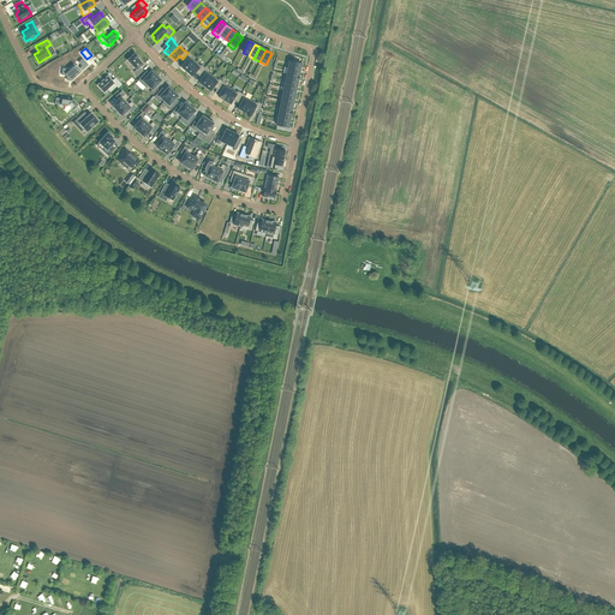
[(191,57),(187,53),(183,59),(185,61),(184,63),(180,67),(184,71),(185,70),(186,71),(195,61),(190,57),(191,57)]
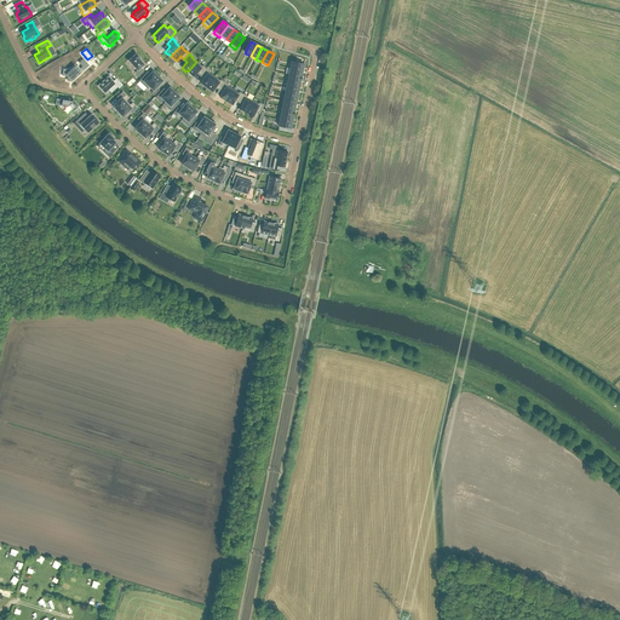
[(136,55),(128,61),(138,70),(135,73),(138,76),(144,72),(141,68),(144,64),(139,59),(139,58),(136,55)]
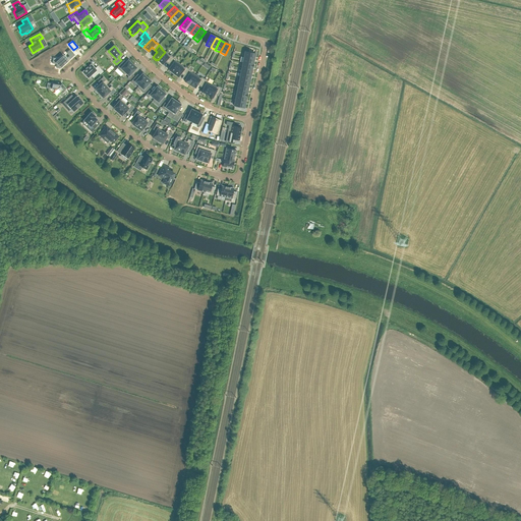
[(54,63),(53,64),(57,64),(56,67),(60,68),(74,55),(70,51),(69,50),(66,53),(69,56),(66,59),(63,56),(59,59),(54,58),(54,60),(54,63)]
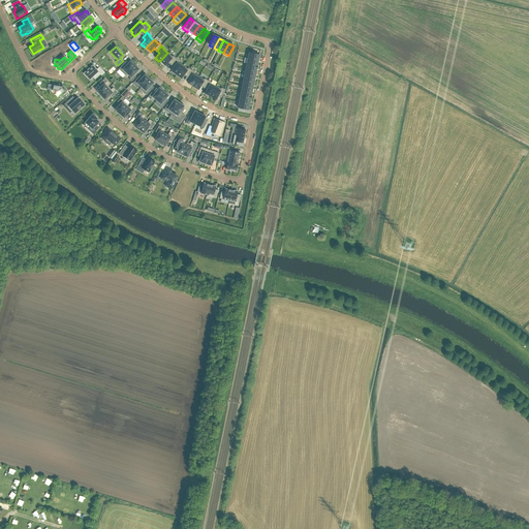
[(168,61),(172,64),(176,59),(173,56),(173,57),(167,53),(160,61),(165,65),(167,63),(168,61)]
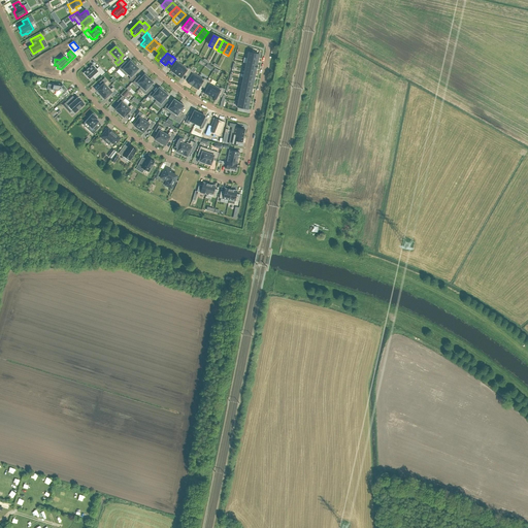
[(175,59),(171,64),(174,66),(173,67),(170,70),(173,72),(172,73),(175,75),(183,65),(177,62),(178,61),(175,59)]
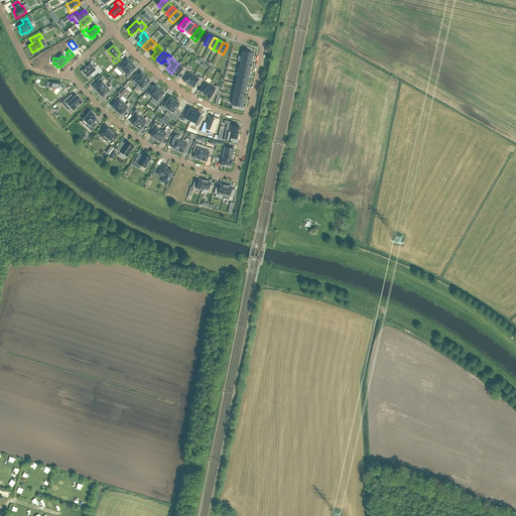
[(120,62),(116,68),(122,74),(124,72),(131,63),(127,59),(122,66),(120,62)]
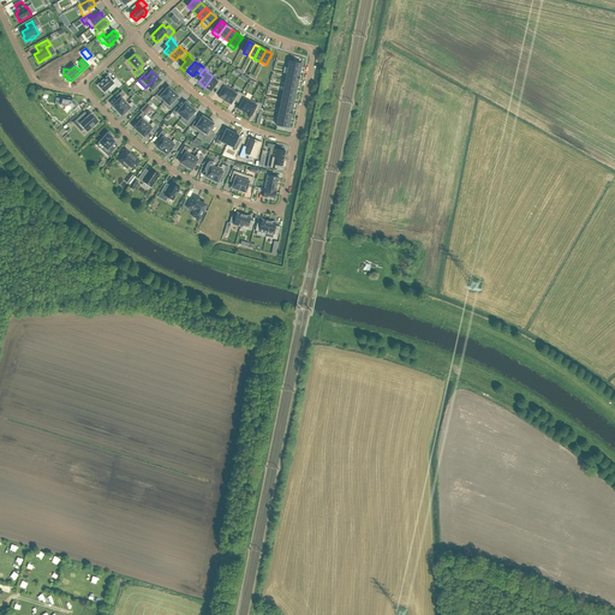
[(156,76),(148,85),(153,90),(150,93),(153,95),(154,94),(157,89),(155,87),(161,81),(156,76)]
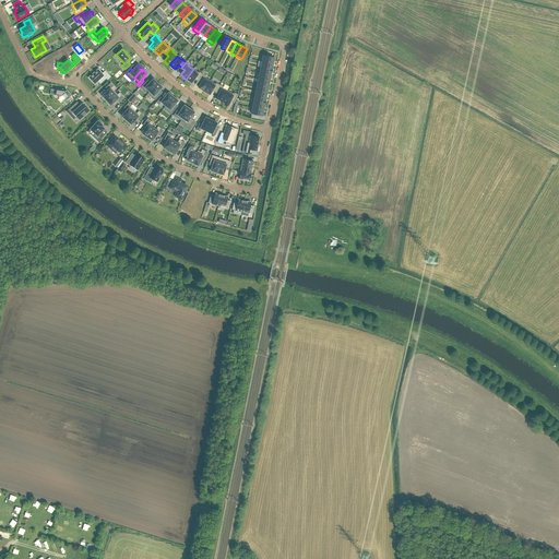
[(198,80),(202,74),(199,72),(199,73),(193,69),(186,80),(189,82),(189,81),(191,83),(195,78),(198,80)]
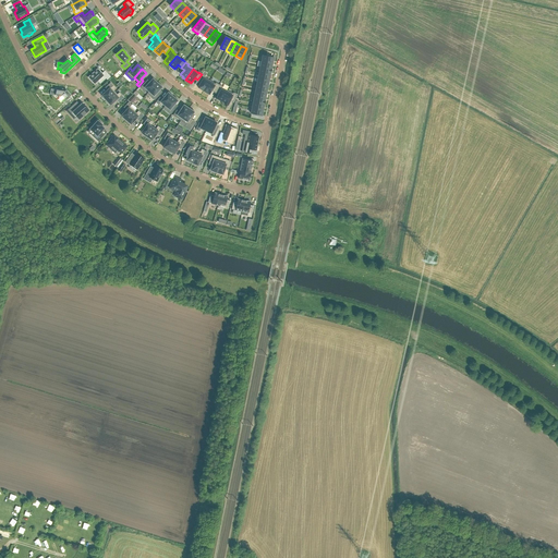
[(105,71),(101,74),(97,70),(87,79),(94,85),(97,82),(99,84),(105,79),(107,81),(110,77),(105,71)]
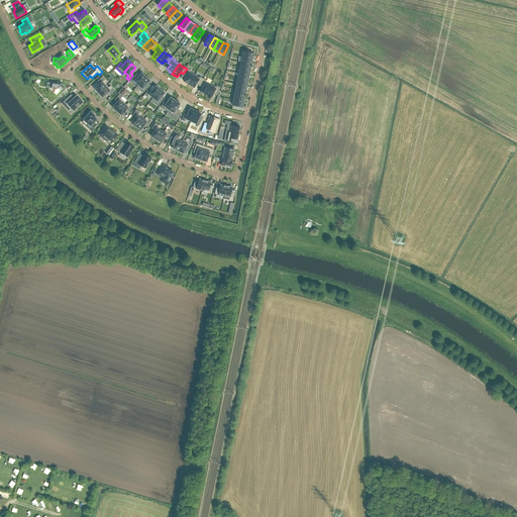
[(189,84),(194,75),(189,72),(190,71),(187,69),(183,74),(186,76),(185,78),(183,81),(189,84)]
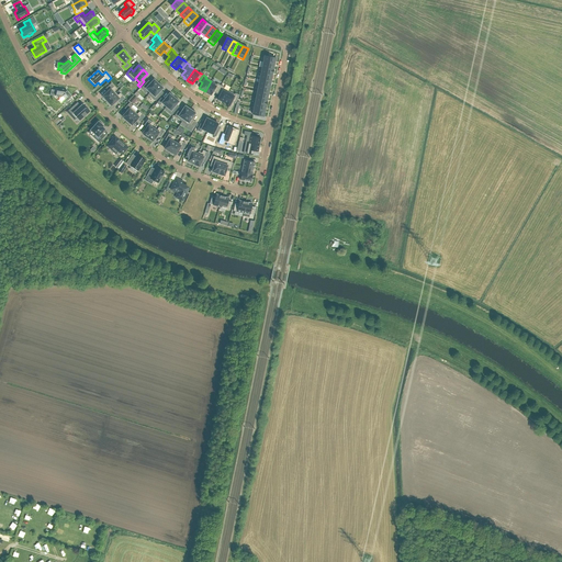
[(146,83),(141,88),(146,92),(148,90),(150,92),(158,83),(154,79),(148,86),(146,83)]
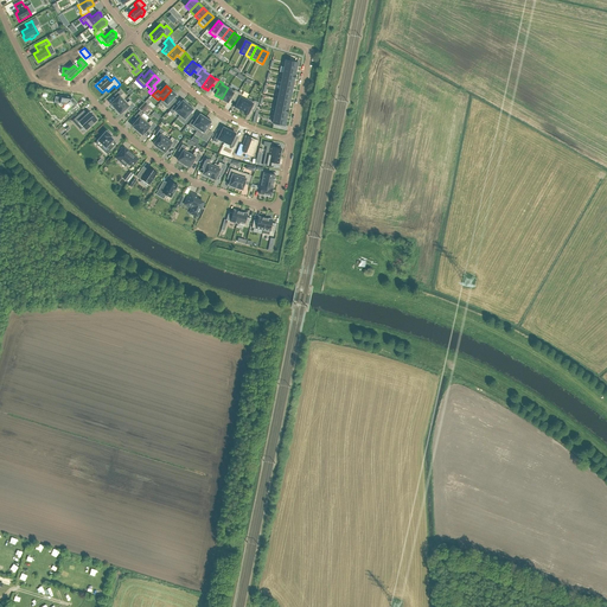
[(234,91),(228,88),(222,98),(223,100),(223,101),(227,103),(227,102),(228,103),(230,100),(231,97),(235,100),(238,93),(235,90),(234,91)]
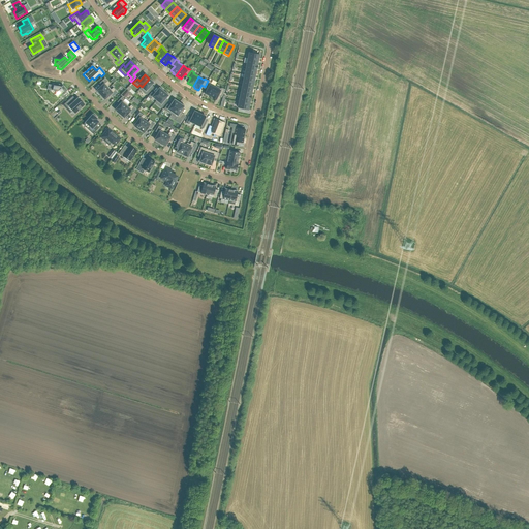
[(100,95),(109,88),(106,85),(109,84),(104,79),(100,83),(102,86),(96,90),(98,92),(97,93),(100,95)]
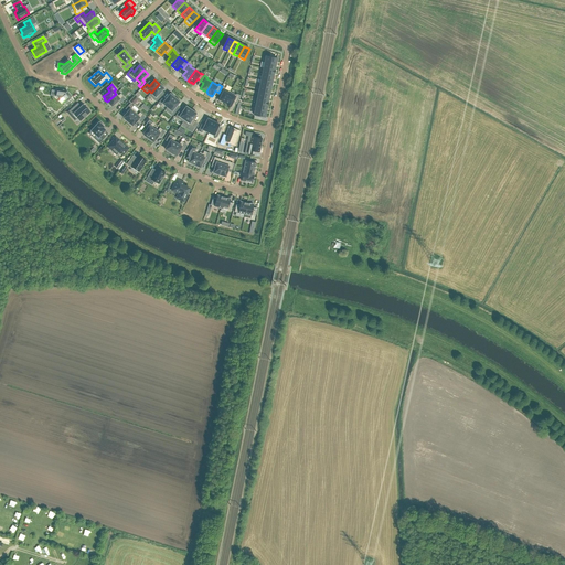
[(151,93),(149,95),(156,102),(161,96),(158,94),(163,88),(164,87),(161,84),(160,85),(159,84),(151,93)]
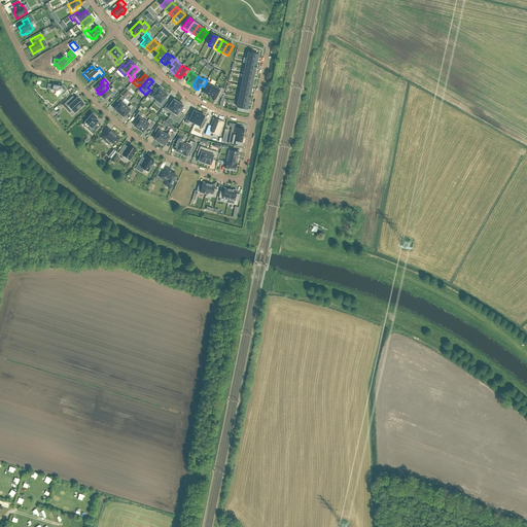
[(210,82),(207,80),(204,86),(207,89),(206,90),(204,93),(210,96),(215,86),(209,83),(210,82)]
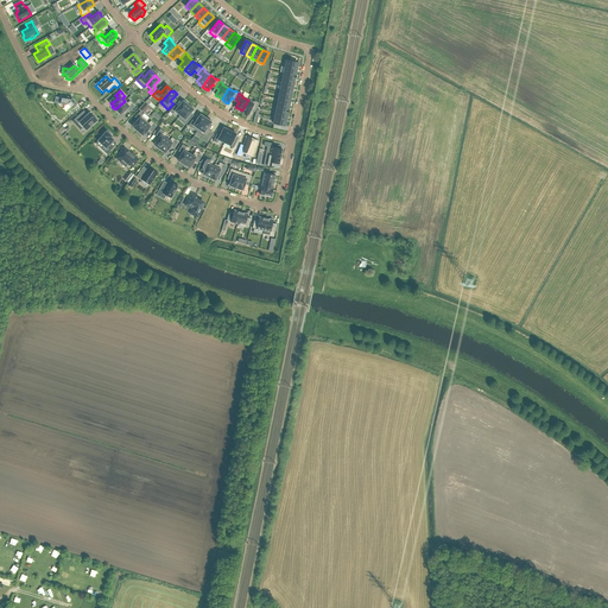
[(71,99),(71,97),(62,96),(62,97),(56,96),(55,102),(65,105),(65,106),(63,108),(65,112),(68,109),(71,113),(78,107),(75,105),(76,103),(73,99),(70,101),(70,100),(70,99),(71,99)]
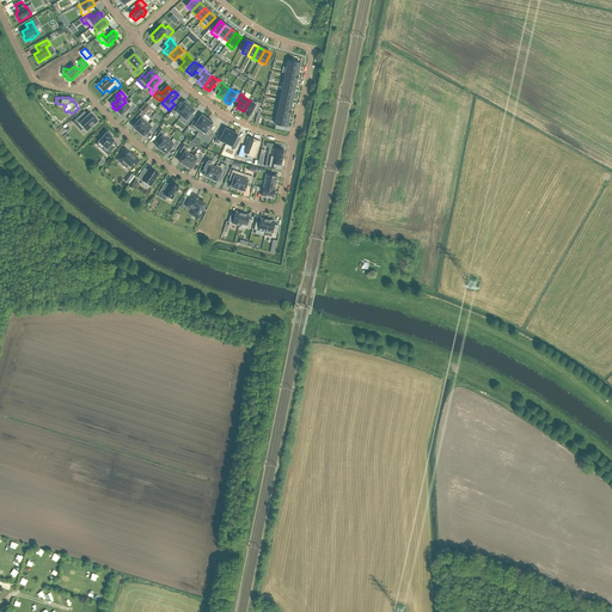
[(250,101),(244,111),(245,112),(245,114),(250,116),(252,111),(254,109),(257,111),(259,104),(256,102),(255,103),(250,101)]
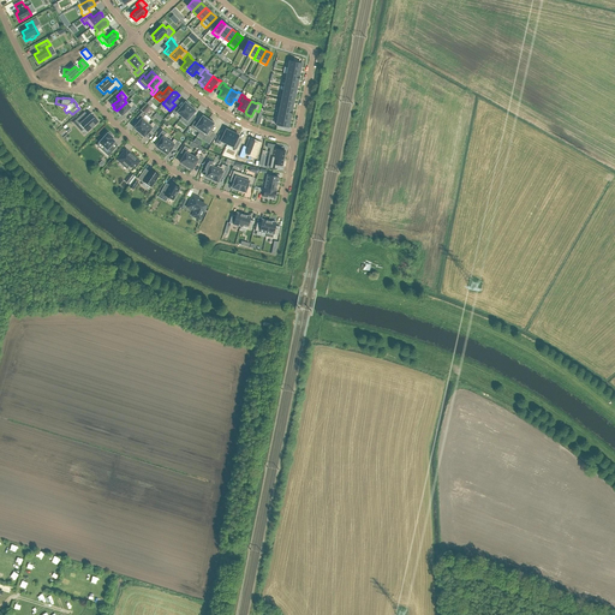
[(117,111),(119,114),(120,114),(121,115),(129,109),(131,113),(136,108),(131,102),(129,105),(126,102),(117,111)]
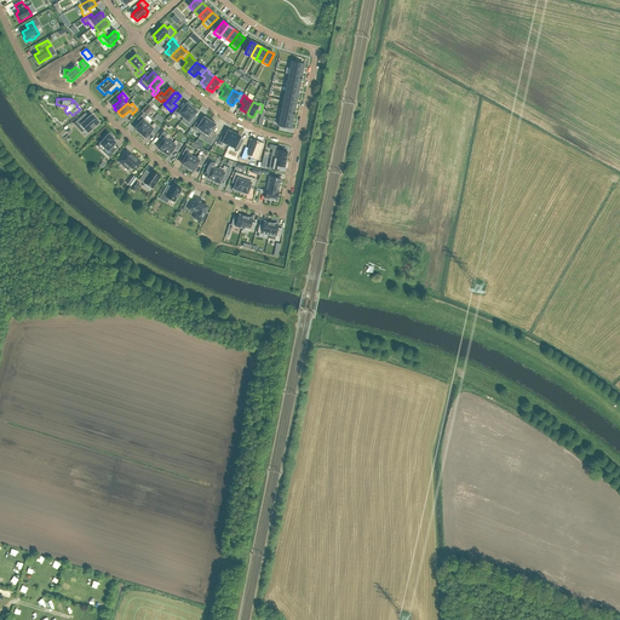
[(178,108),(173,114),(176,116),(178,114),(183,118),(191,108),(191,107),(191,105),(188,103),(188,104),(187,103),(181,110),(178,108)]
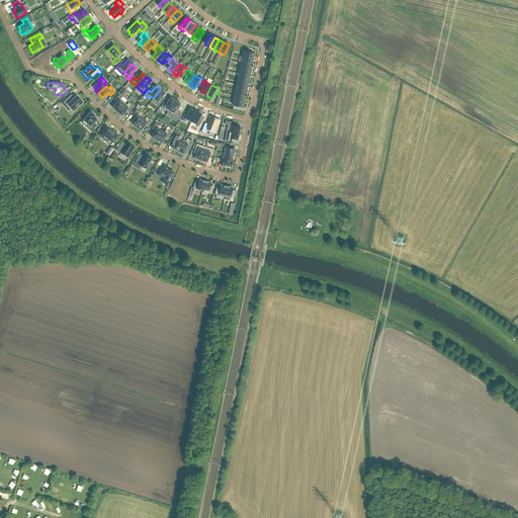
[(160,90),(153,98),(157,101),(156,104),(158,106),(162,101),(160,99),(165,93),(164,93),(165,92),(162,90),(161,90),(160,90)]
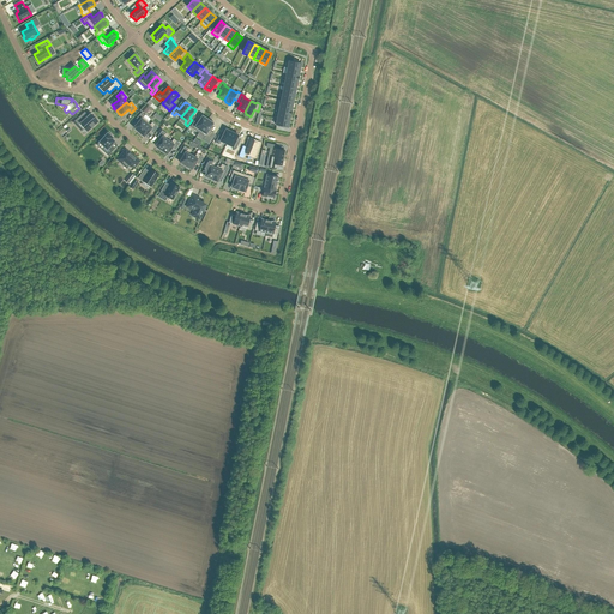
[(138,133),(148,122),(149,121),(143,116),(144,115),(142,113),(137,119),(139,121),(133,127),(136,128),(134,130),(138,133)]
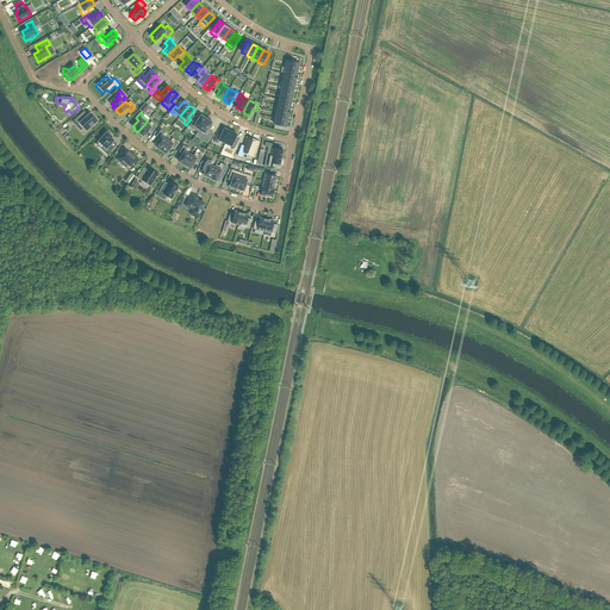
[(76,126),(80,123),(87,130),(98,120),(94,117),(94,118),(89,113),(83,119),(80,116),(73,122),(76,126)]
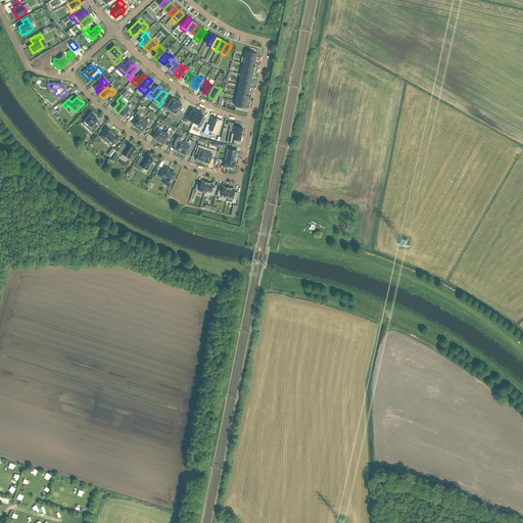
[(165,103),(162,108),(170,113),(177,102),(173,98),(168,105),(165,103)]
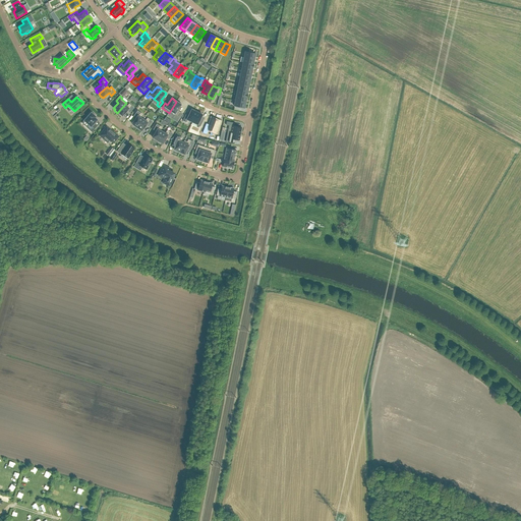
[(176,102),(169,113),(172,115),(170,117),(177,121),(182,114),(177,111),(181,105),(180,104),(181,104),(178,101),(177,102),(176,102)]
